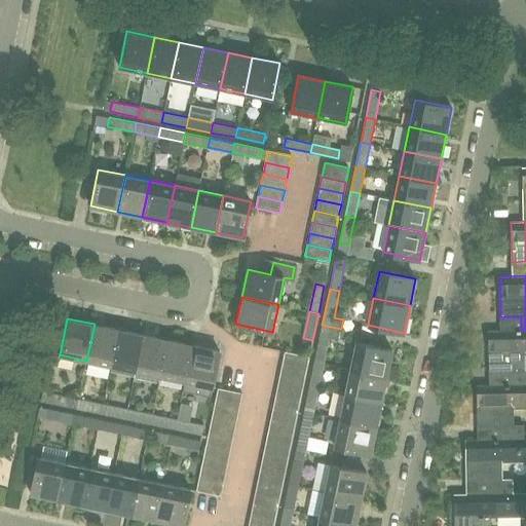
[(111,366),(118,329),(95,324),(86,361),(111,366)]
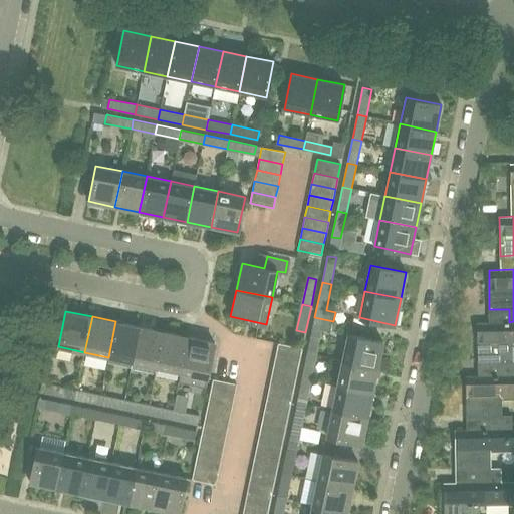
[(133,362),(140,327),(115,321),(108,357),(133,362)]
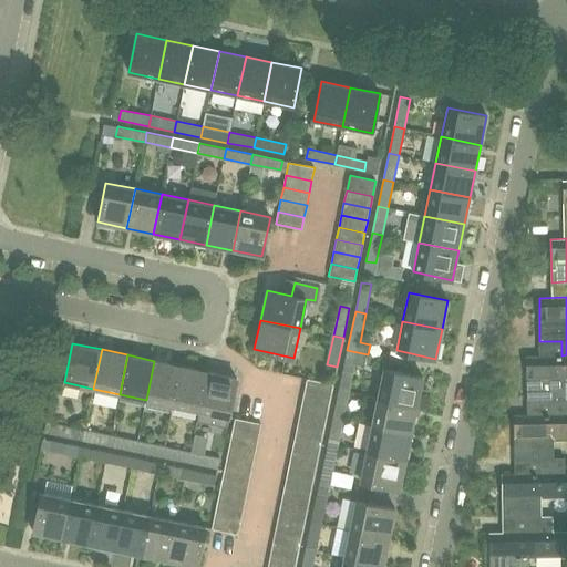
[(549,414),(566,413),(566,398),(565,399),(565,382),(566,381),(566,354),(562,356),(526,356),(527,400),(549,400),(549,414)]
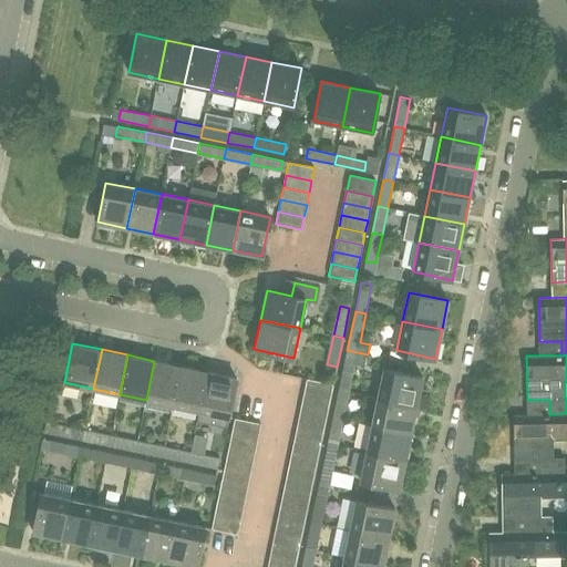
[(173,405),(181,367),(154,361),(146,400),(173,405)]
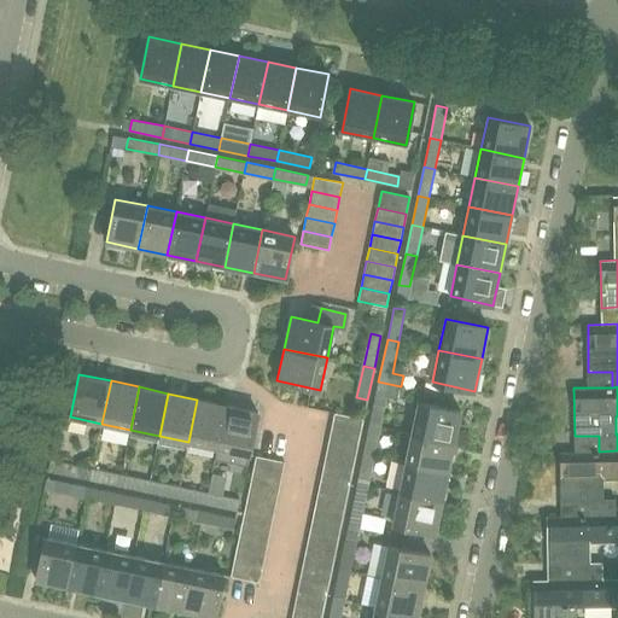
[(216,448),(226,406),(197,400),(188,442),(216,448)]
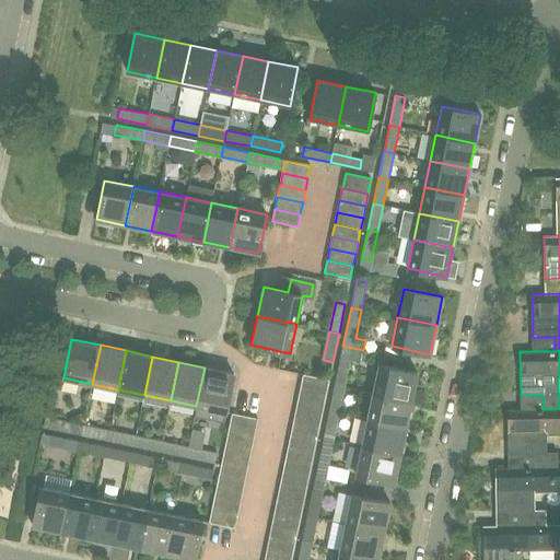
[(373,394),(411,401),(418,373),(378,364),(373,394)]
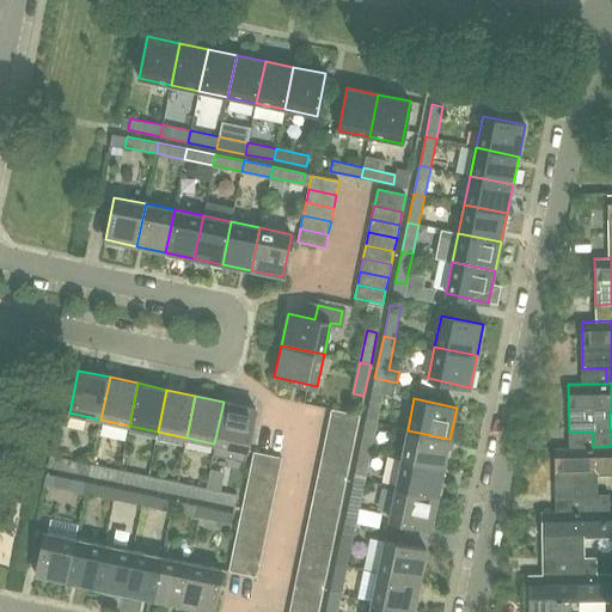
[(224,402),(214,444),(246,451),(255,408),(224,402)]
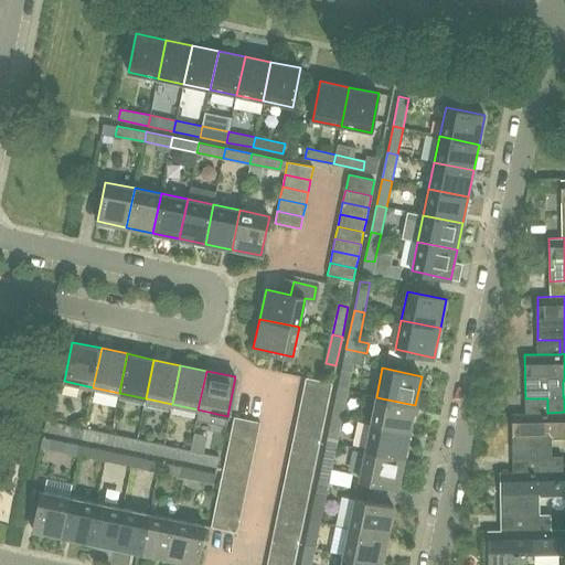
[(306,377),(304,391),(329,396),(331,383),(306,377)]
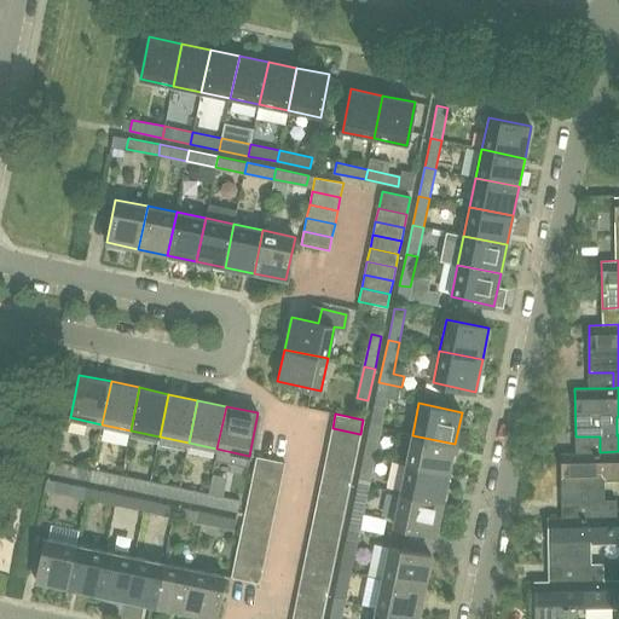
[(333,428),(329,441),(358,447),(360,434),(333,428)]
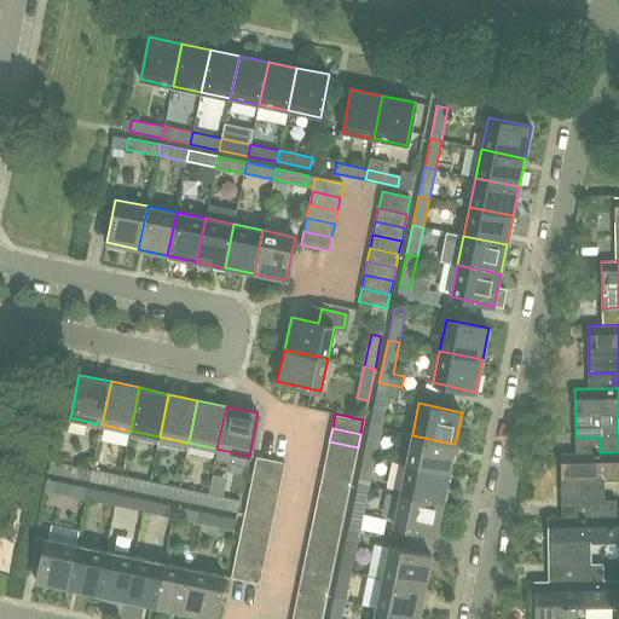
[(449,473),(455,444),(412,435),(406,464),(449,473)]
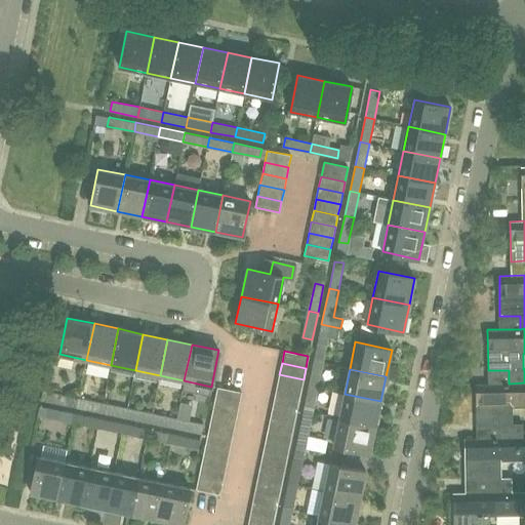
[(279,374),(277,387),(300,391),(304,379),(279,374)]
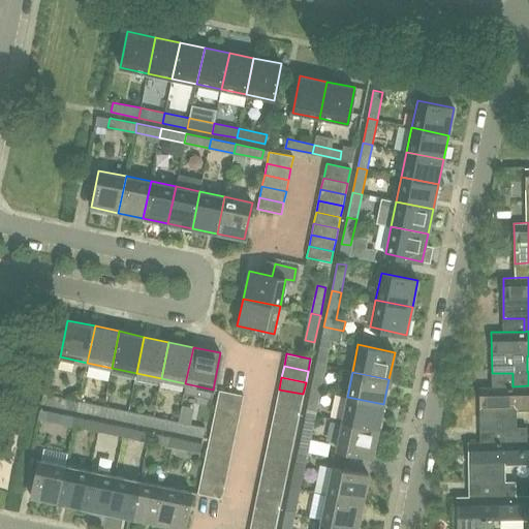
[(501,441),(527,441),(527,427),(516,427),(516,411),(528,410),(528,385),(512,386),(479,387),(480,428),(501,428),(501,441)]
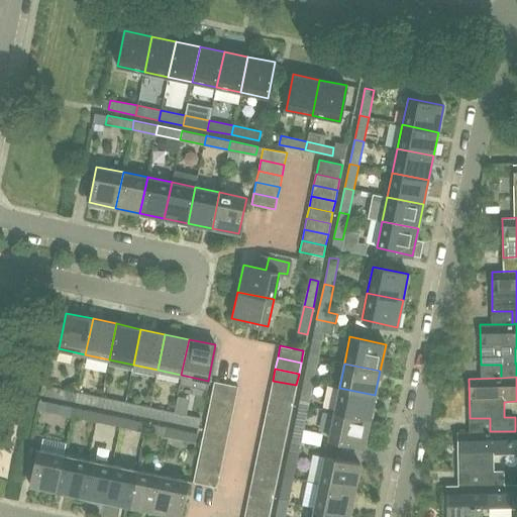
[(273,381),(271,392),(294,397),(296,385),(273,381)]
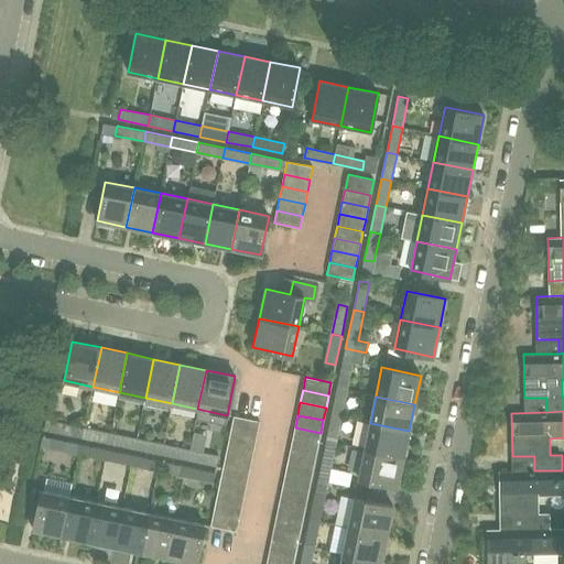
[(234,416),(231,429),(257,434),(259,422),(234,416)]
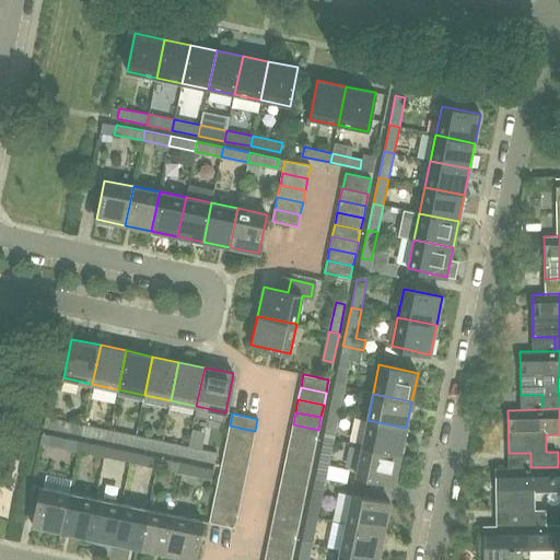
[(81,434),(83,424),(55,418),(53,429),(81,434)]
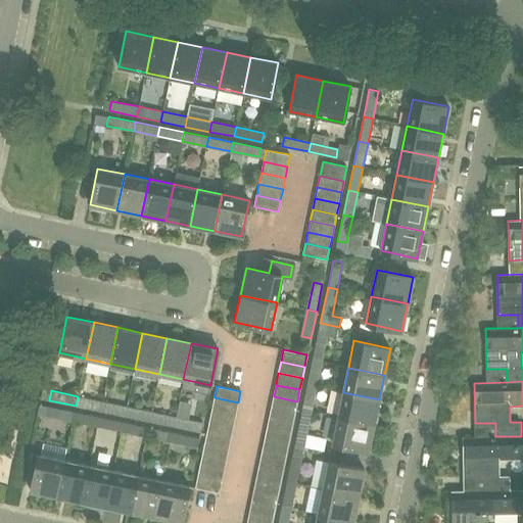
[(374,424),(379,399),(343,392),(338,416),(374,424)]
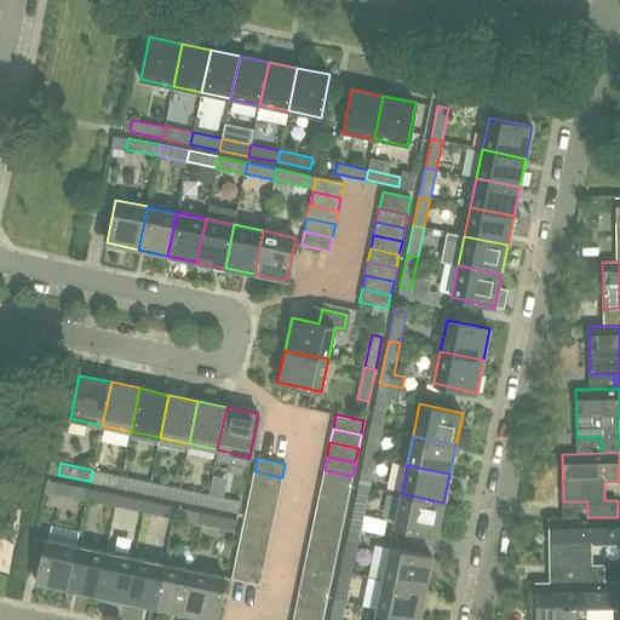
[(119,487),(121,476),(92,470),(90,481),(119,487)]
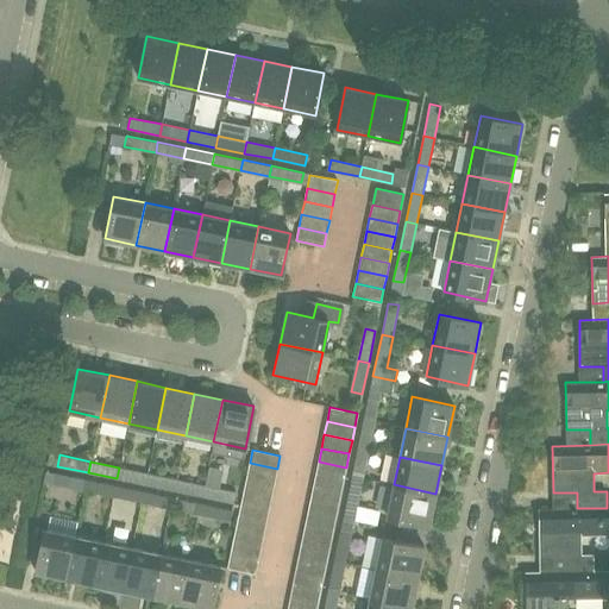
[(319,462),(315,475),(344,481),(346,468),(319,462)]
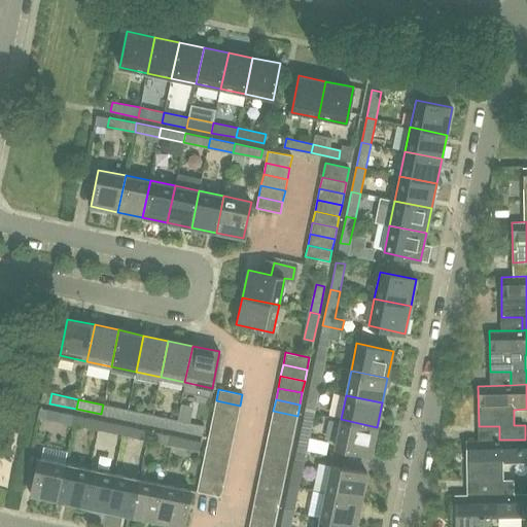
[(216,400),(213,412),(238,417),(240,406),(216,400)]
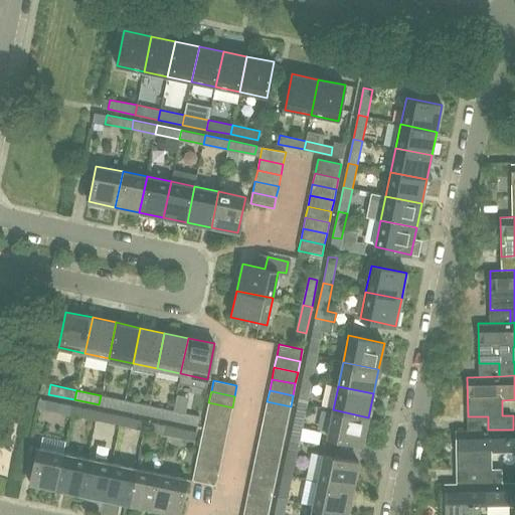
[(123,409),(125,400),(101,395),(99,404),(123,409)]
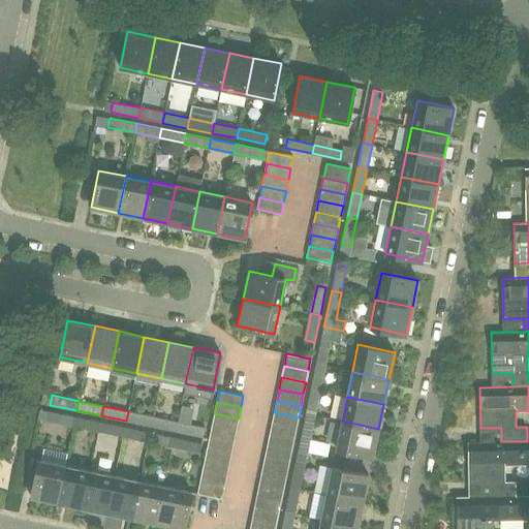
[(73,426),(75,416),(49,411),(47,419),(73,426)]
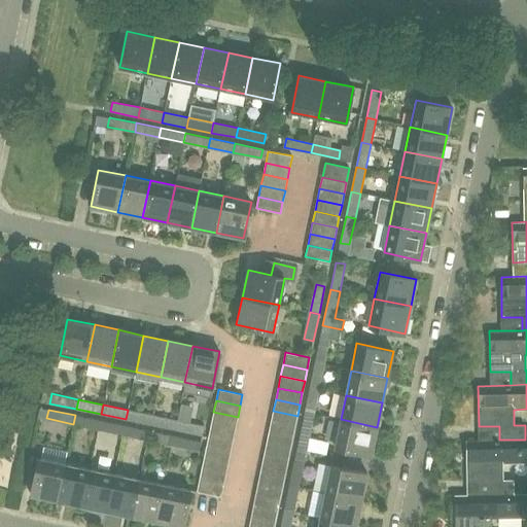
[(150,424),(152,415),(128,410),(126,419),(150,424)]
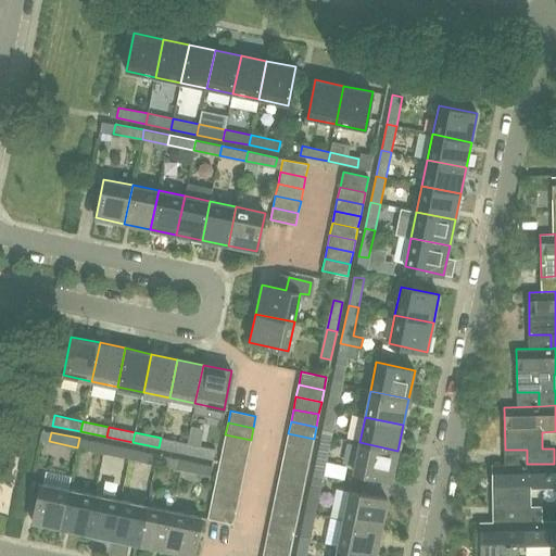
[(288,433),(286,446),(311,452),(314,439),(288,433)]
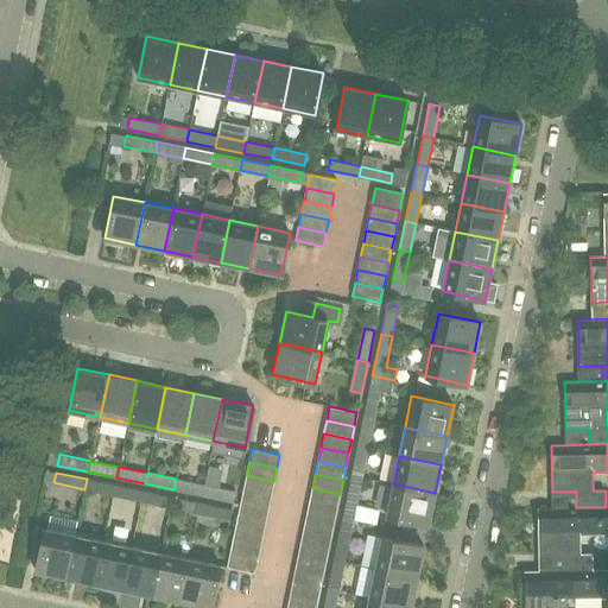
[(246,475),(244,488),(272,494),(274,481),(246,475)]
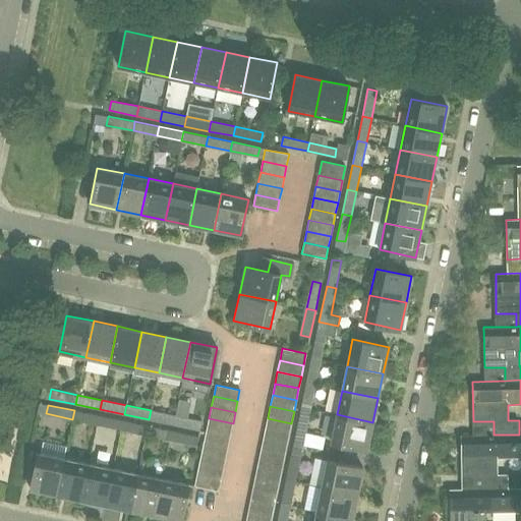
[(303,445),(310,409),(301,407),(293,443),(303,445)]
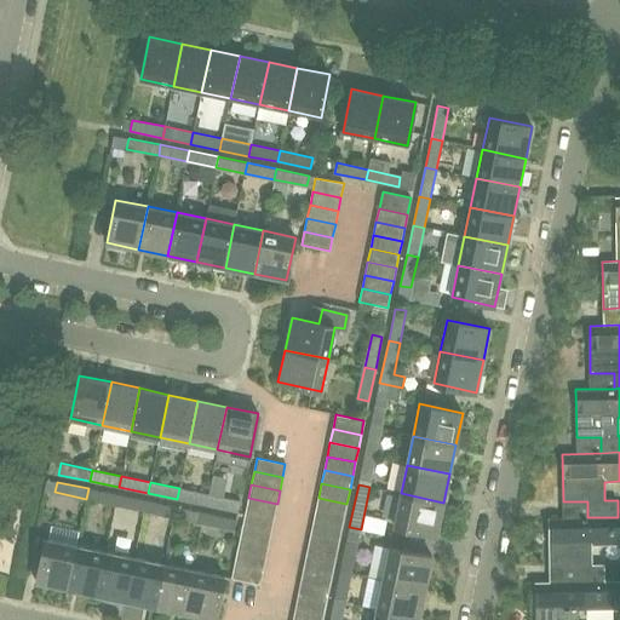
[(115,505),(118,494),(89,488),(86,499),(115,505)]
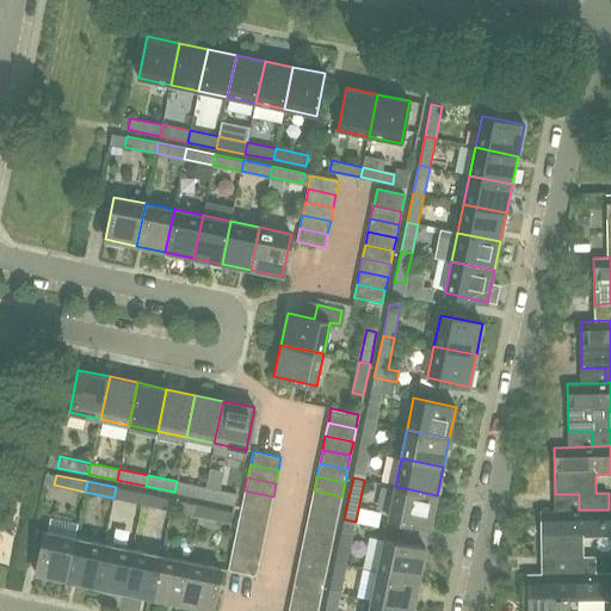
[(203,498),(205,487),(177,481),(174,492),(203,498)]
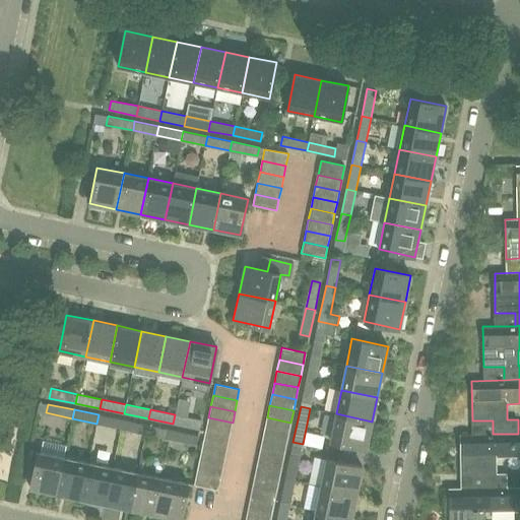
[(366,448),(372,421),(336,413),(330,441),(366,448)]
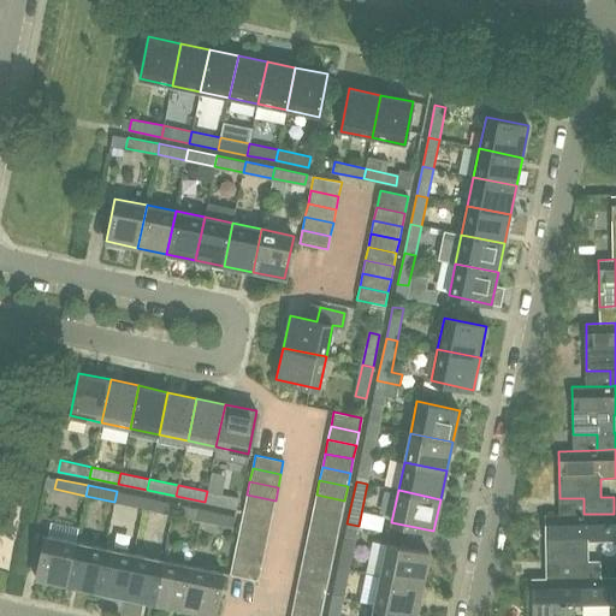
[(143,508),(146,497),(117,491),(114,502),(143,508)]
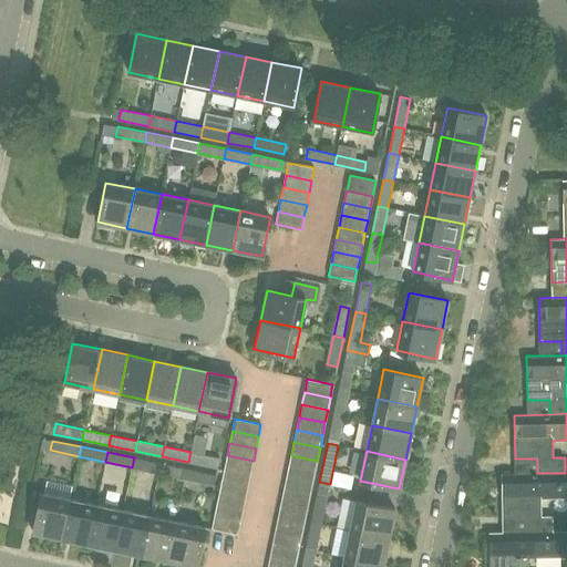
[(191,452),(188,462),(218,468),(220,459),(191,452)]
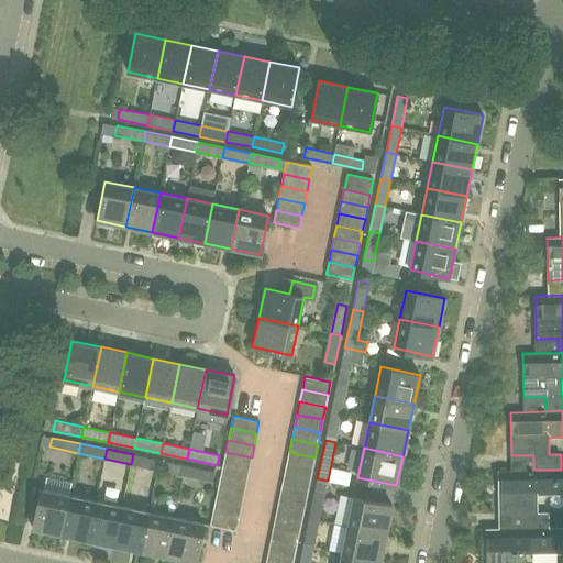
[(225,452),(223,464),(249,470),(252,457),(225,452)]
